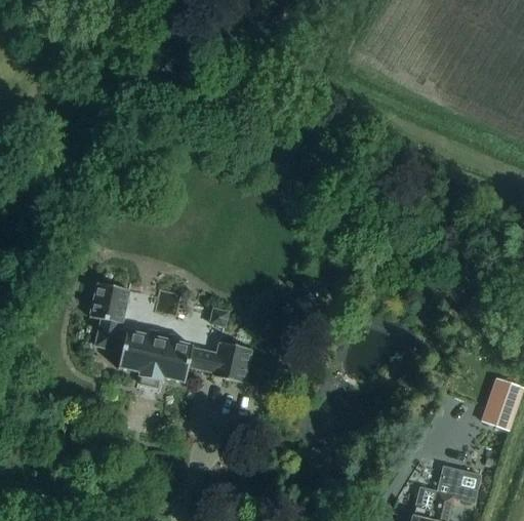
[(188,309),(189,303),(165,298),(167,283),(145,280),(142,303),(188,309)]
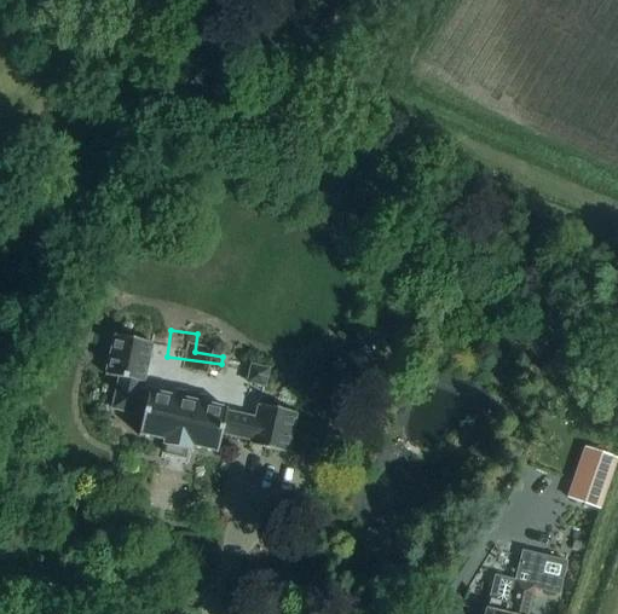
[(191,447),(192,449),(194,444),(217,449),(217,450),(219,450),(223,430),(252,436),(250,439),(250,441),(288,450),(288,449),(288,447),(296,411),(298,410),(259,401),(259,403),(256,415),(227,409),(229,405),(227,405),(202,399),(203,393),(177,386),(175,393),(174,393),(151,387),(149,387),(149,389),(139,388),(142,378),(144,378),(145,377),(144,377),(152,341),(154,341),(154,340),(115,331),(114,332),(115,332),(105,370),(105,371),(120,375),(113,405),(137,410),(132,429),(134,430),(134,429),(165,436),(163,441),(165,441),(191,447)]
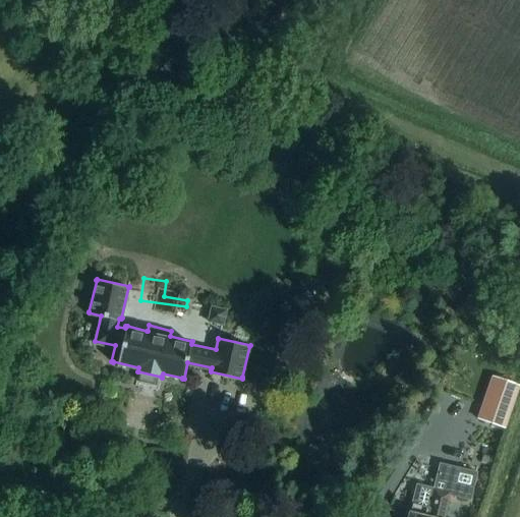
[(299,292),(285,317),(299,325),(313,300),(299,292)]
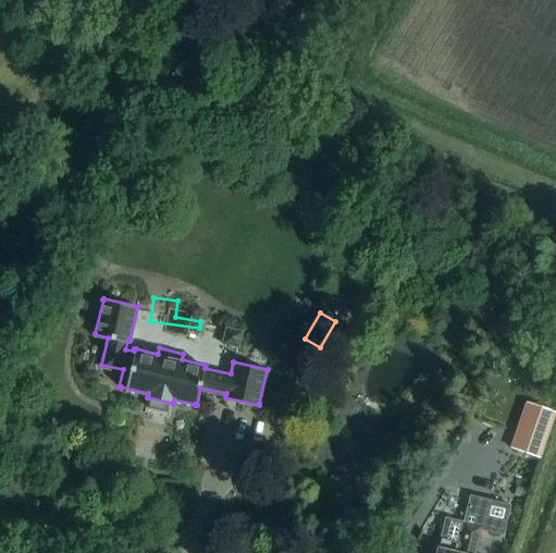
[(527,400),(511,445),(542,455),(555,413),(555,409),(527,400)]
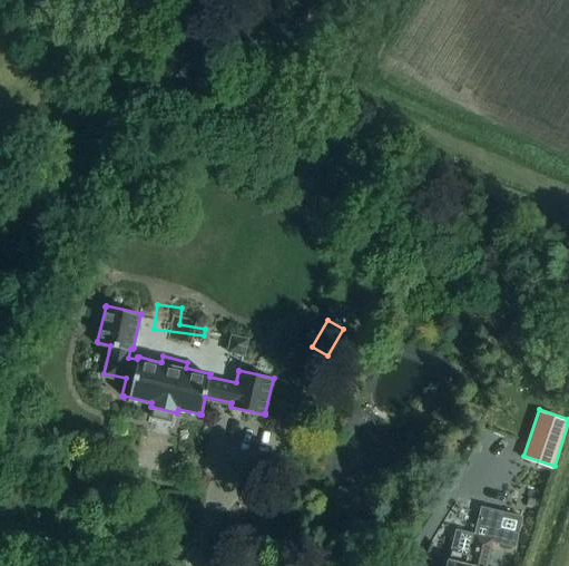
[(484,565),(492,537),(503,540),(516,544),(523,515),(510,511),(482,505),(476,533),(459,529),(454,549),(451,548),(449,559),(444,558),(442,565),(484,565)]
